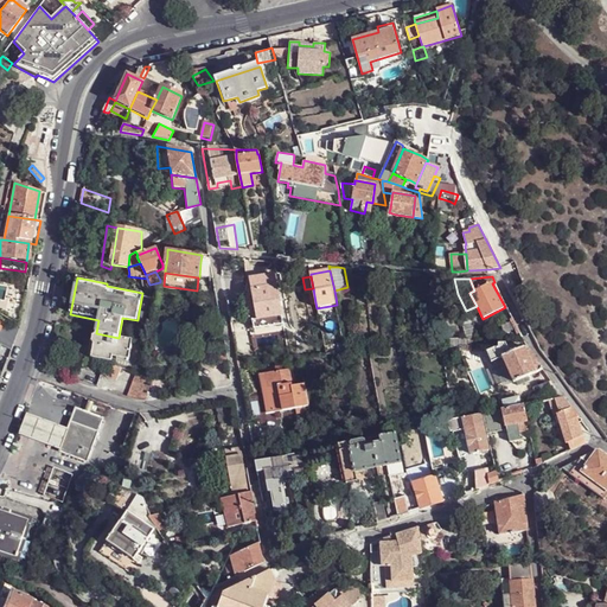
[(251,282),(253,289),(263,288),(262,280),(251,282)]
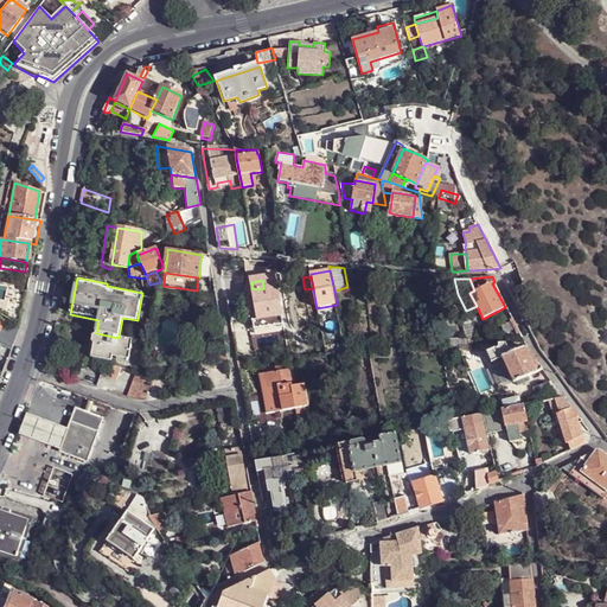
[(19,327),(26,292),(13,283),(6,319),(19,327)]
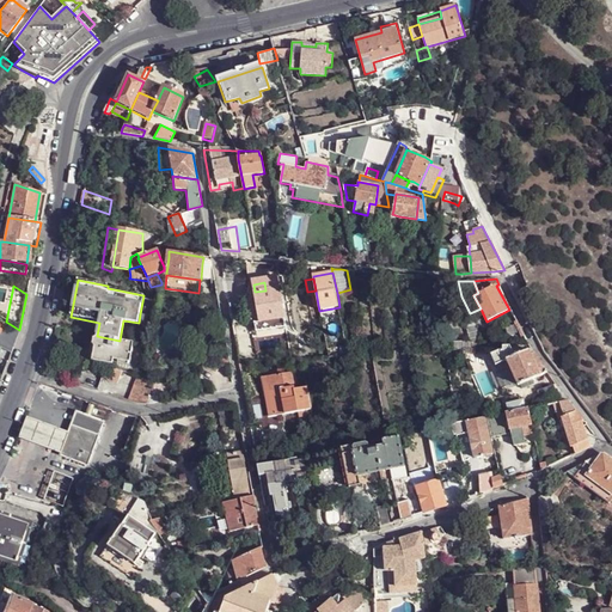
[(255,292),(259,322),(255,323),(256,331),(280,328),(285,326),(279,288),(265,291),(255,292)]
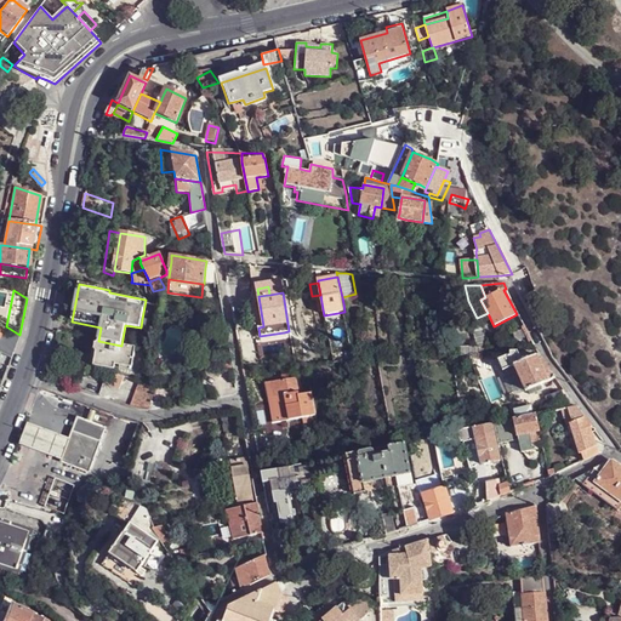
[(250,298),(255,329),(258,328),(263,326),(258,296),(250,298)]
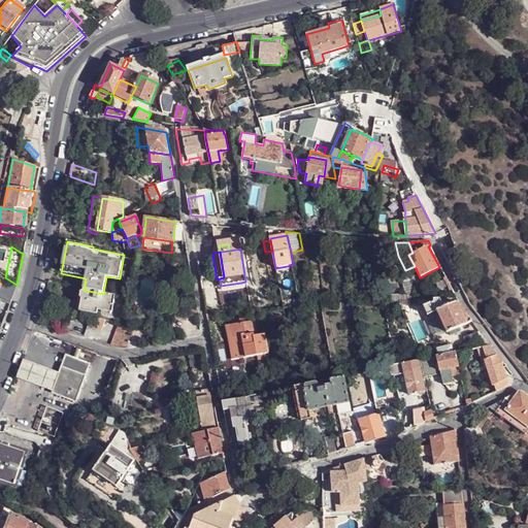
[(17,287),(4,279),(0,286),(0,299),(9,304),(17,287)]
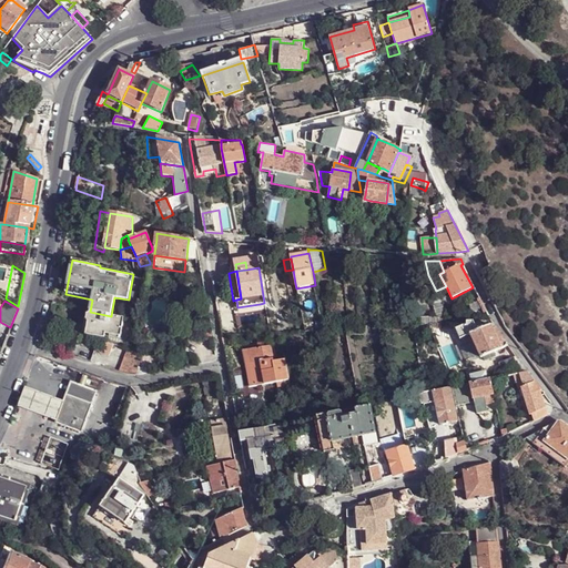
[(90,312),(85,334),(104,337),(105,333),(120,336),(124,318),(111,316),(90,312)]
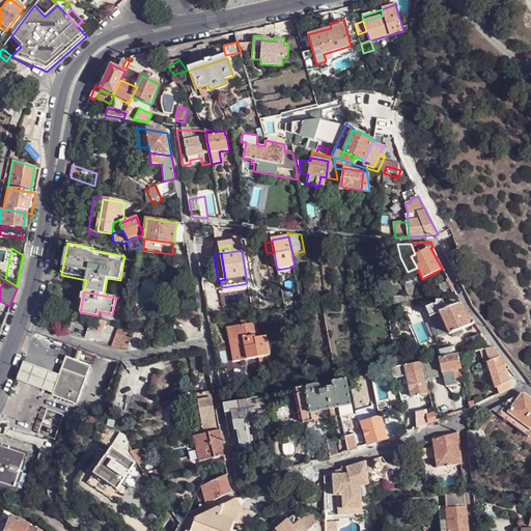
[(475,324),(467,312),(460,300),(438,302),(438,304),(435,304),(430,307),(429,304),(426,305),(427,308),(425,309),(428,314),(429,314),(440,339),(475,324)]
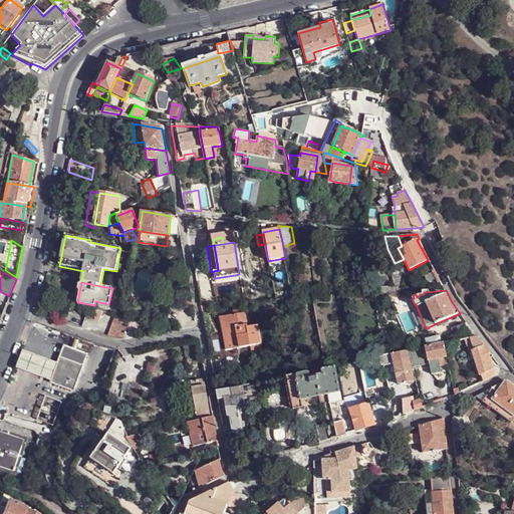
[(184,309),(194,308),(192,298),(182,300),(184,309)]
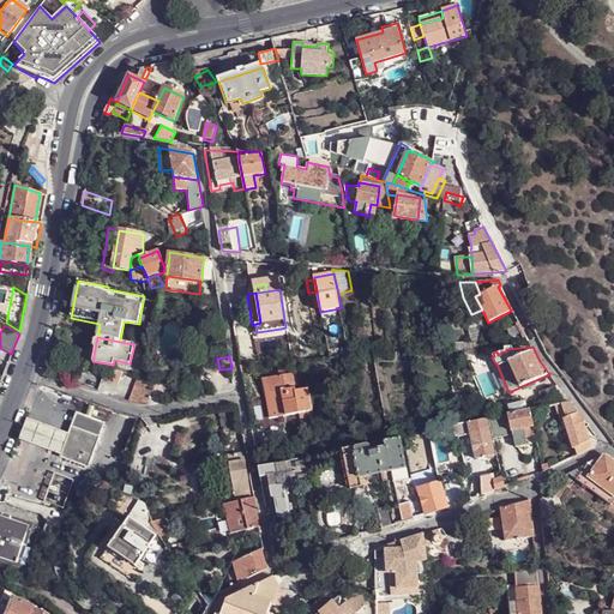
[(104,374),(102,379),(116,385),(121,371),(107,366),(104,374)]
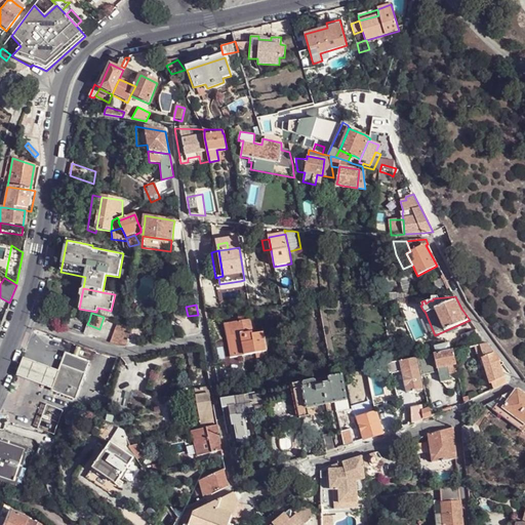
[(238,356),(255,353),(264,351),(266,351),(263,332),(252,334),(250,319),(244,320),(239,321),(235,322),(230,322),(226,323),(228,336),(234,335),(238,356)]
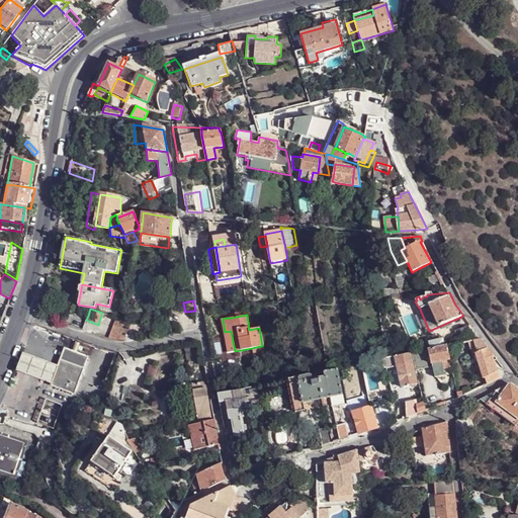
[(116,318),(108,339),(119,343),(122,342),(130,322),(127,322),(116,318)]
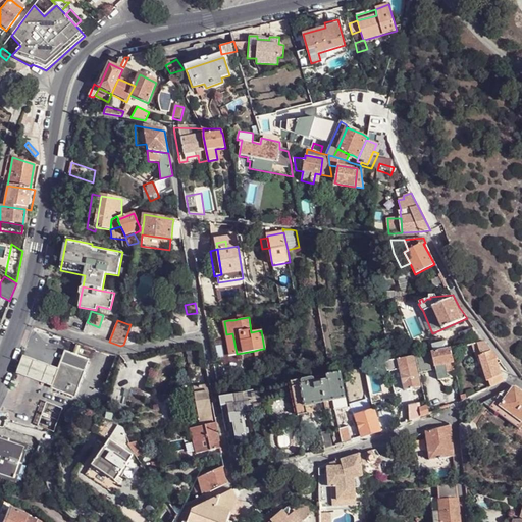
[(432,346),(433,353),(448,350),(447,342),(432,346)]
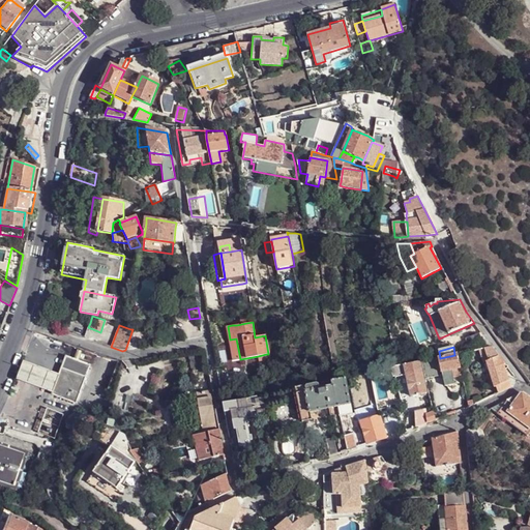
[(498,393),(510,387),(504,365),(505,364),(492,348),(489,348),(492,358),(487,360),(495,388),(496,388),(498,393)]
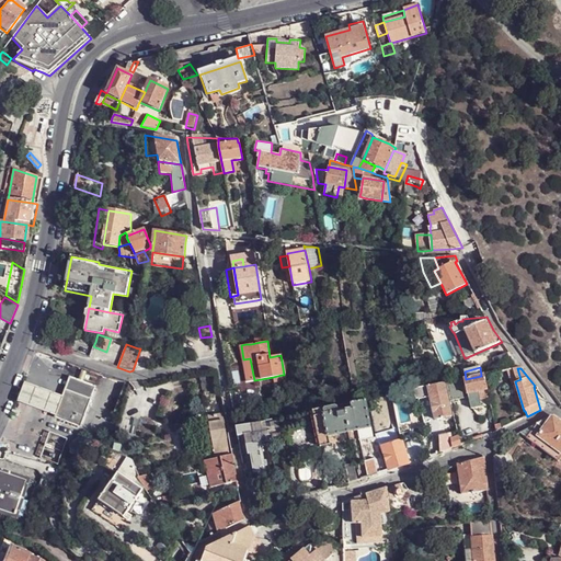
[(471,409),(482,407),(480,400),(478,392),(485,390),(487,390),(483,376),(481,376),(466,379),(464,379),(468,397),(471,409)]
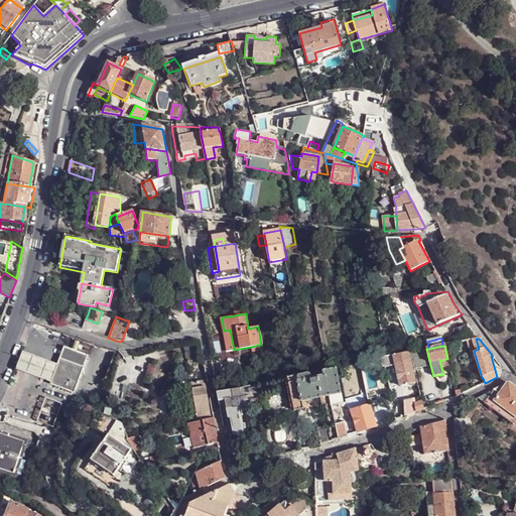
[(59,367),(54,382),(75,389),(88,355),(67,348),(59,367)]
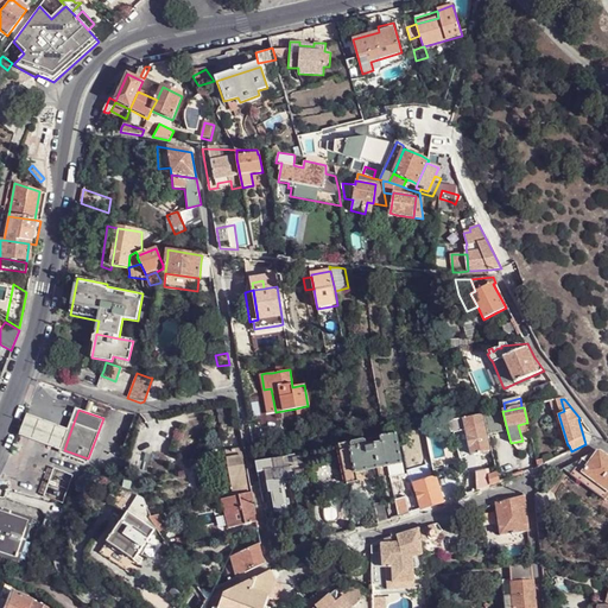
[(488,436),(507,430),(502,411),(482,416),(488,436)]
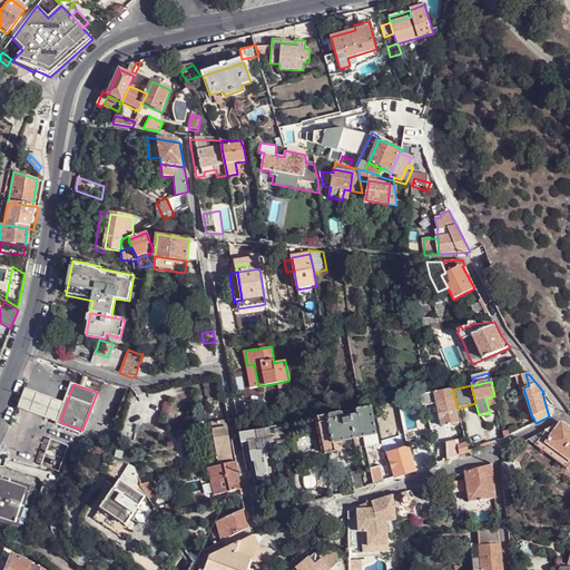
[(443,426),(459,423),(458,415),(457,410),(451,390),(434,393),(436,403),(443,426)]
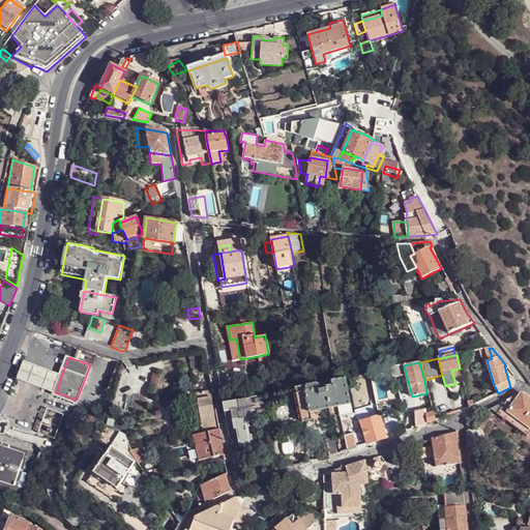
[(56,392),(61,377),(39,370),(26,364),(20,381),(34,386),(55,393),(56,392)]
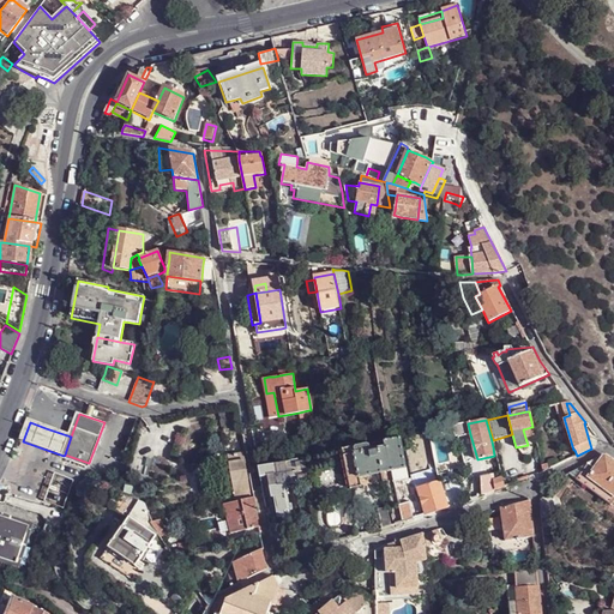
[(89,463),(65,455),(64,456),(64,458),(91,469),(107,423),(104,422),(89,463)]
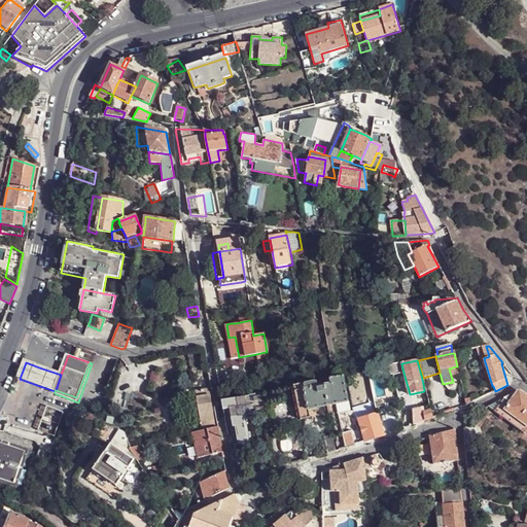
[(401,363),(391,365),(394,374),(394,375),(403,373),(401,363)]
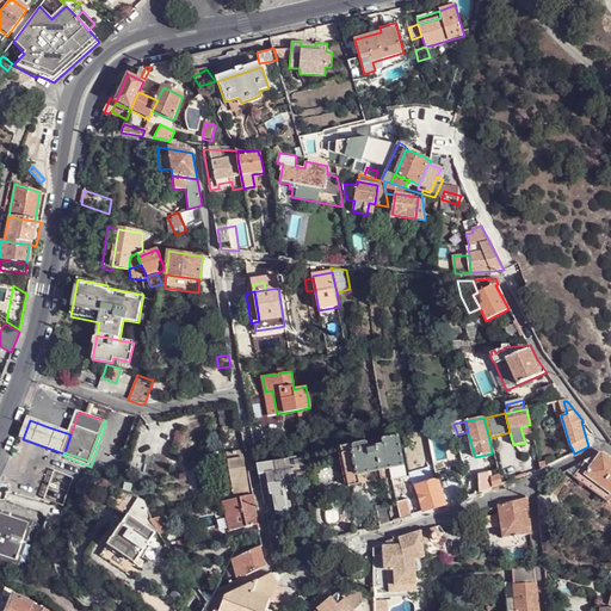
[(529,425),(520,427),(523,436),(530,433),(529,425)]
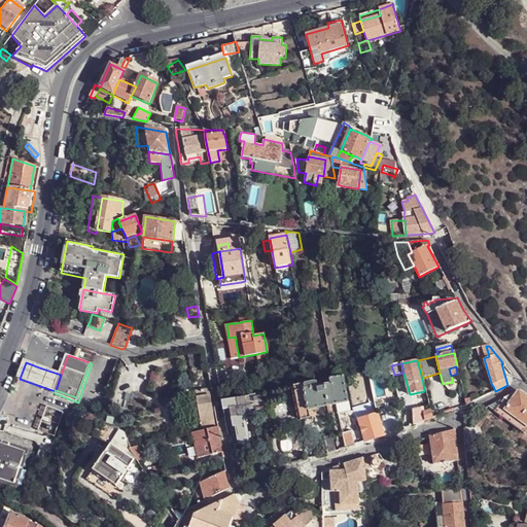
[(331,370),(332,378),(342,376),(340,367),(331,370)]
